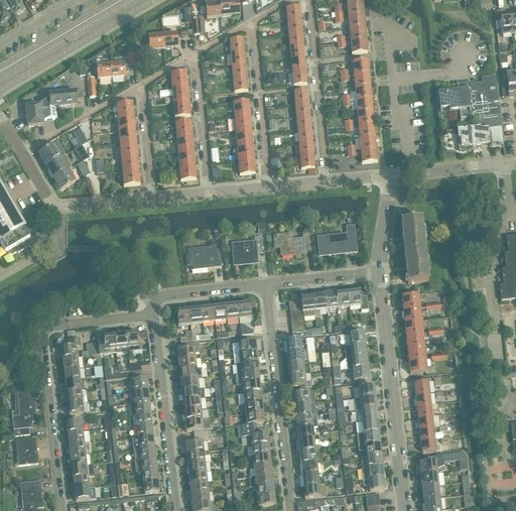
[(0,0),(0,19),(12,13),(12,12),(13,12),(14,11),(8,0),(0,0)]
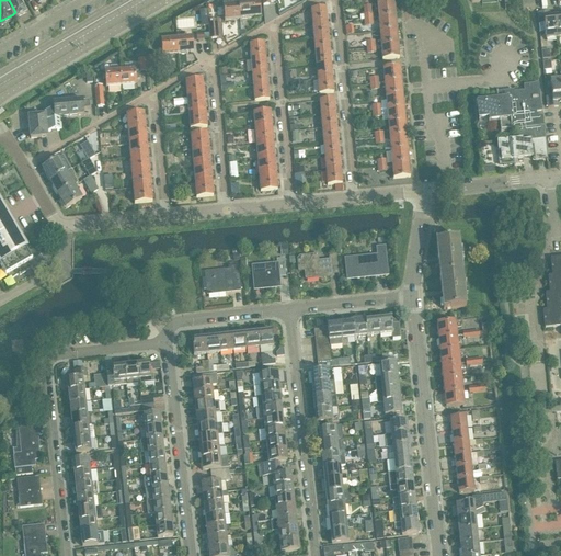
[(9,0),(15,12),(26,7),(22,0),(9,0)]
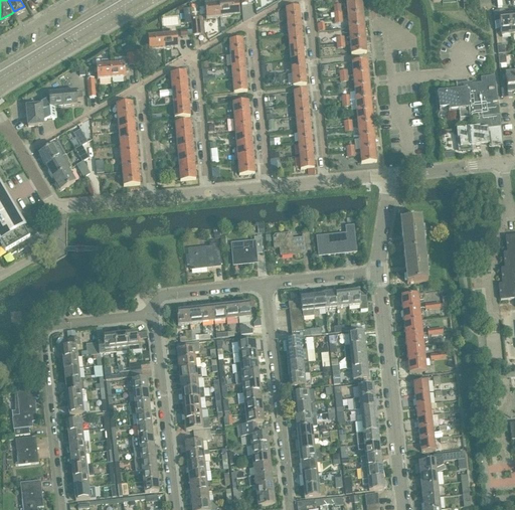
[(219,14),(218,0),(204,2),(205,15),(219,14)]
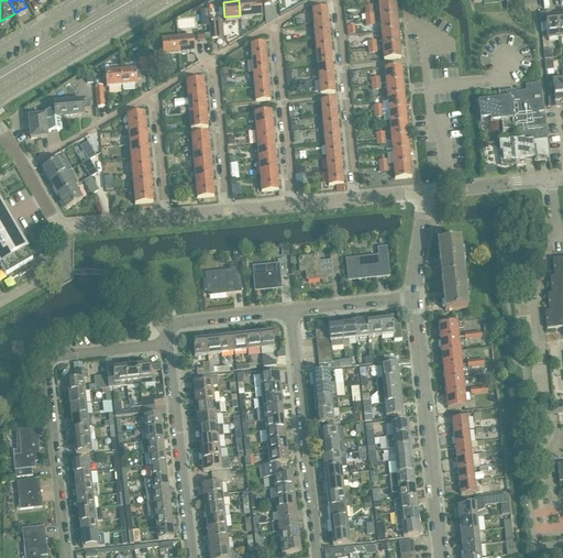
[(239,0),(240,15),(261,13),(260,0),(239,0)]
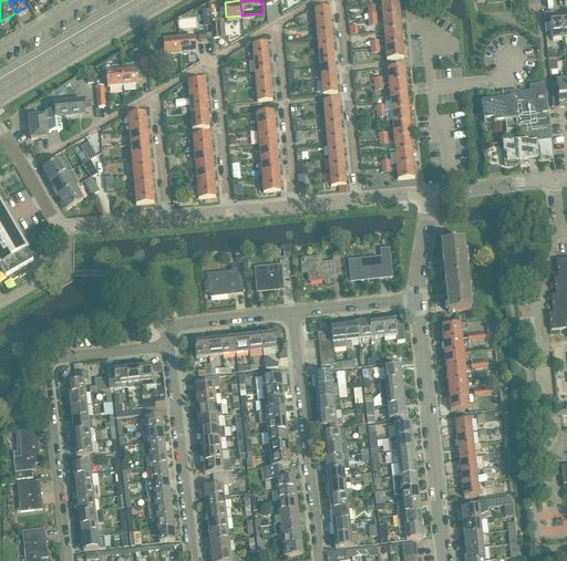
[(381,0),(382,14),(399,12),(398,0),(381,0)]
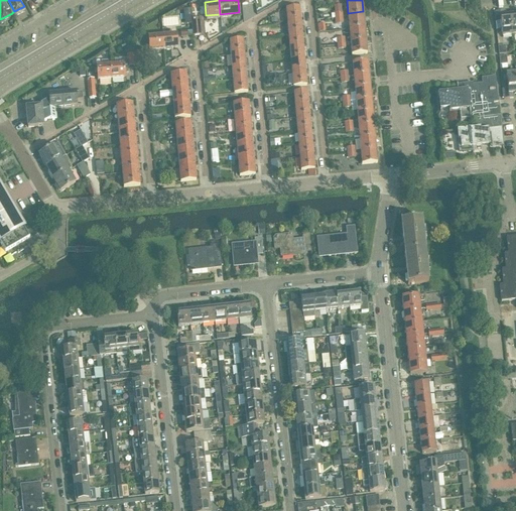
[(285,5),(287,18),(300,17),(299,4),(298,4),(285,5)]
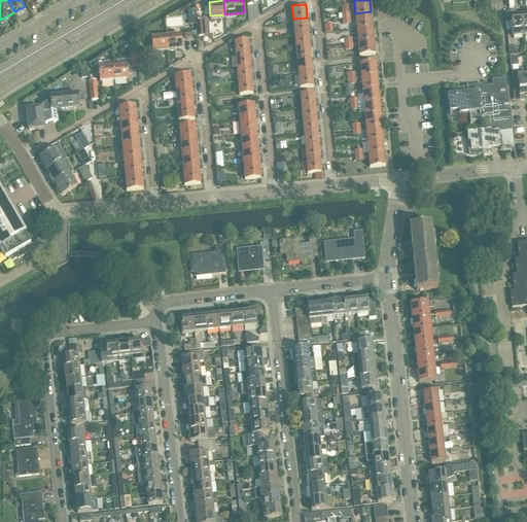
[(512,32),(522,31),(520,11),(514,12),(514,7),(504,8),(506,19),(506,27),(511,27),(512,32)]
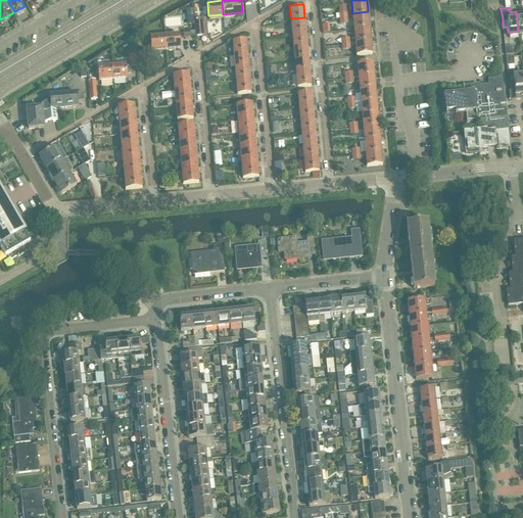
[(352,13),(353,26),(369,25),(368,11),(352,13)]
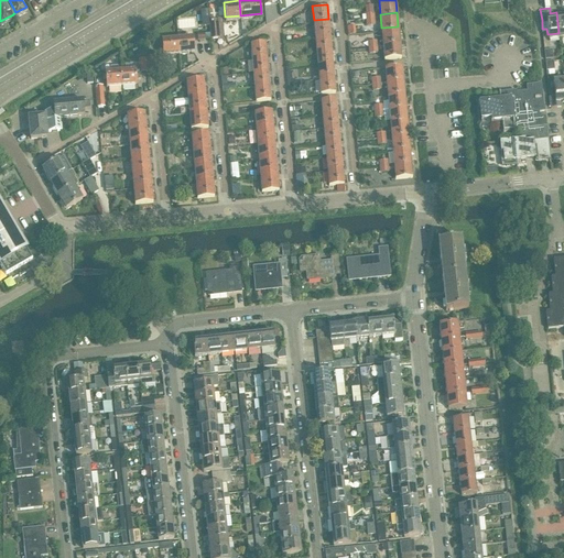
[(220,33),(219,18),(210,18),(212,34),(220,33)]
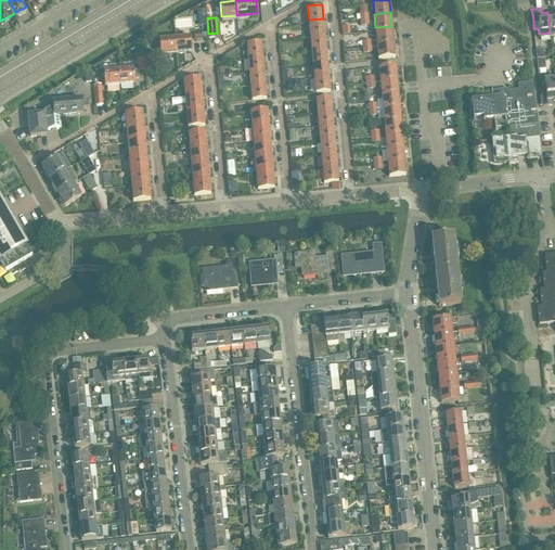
[(309,20),(310,34),(321,33),(324,33),(323,18),(309,20)]
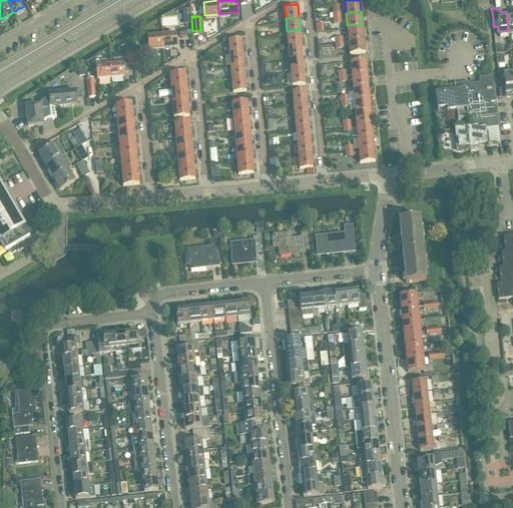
[(347,25),(348,38),(363,37),(362,24),(347,25)]
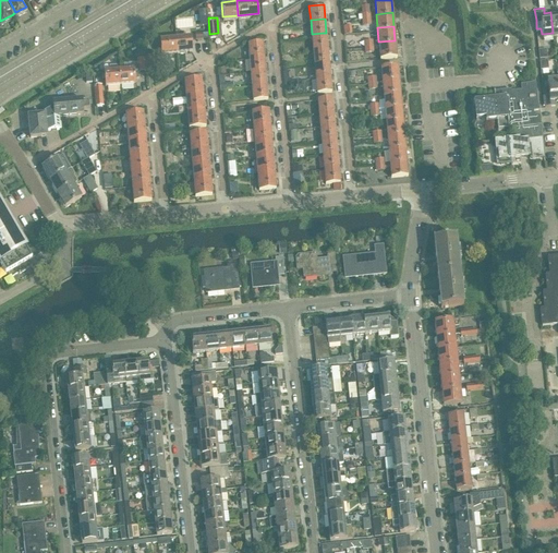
[(232,27),(222,34),(226,39),(237,34),(232,27)]
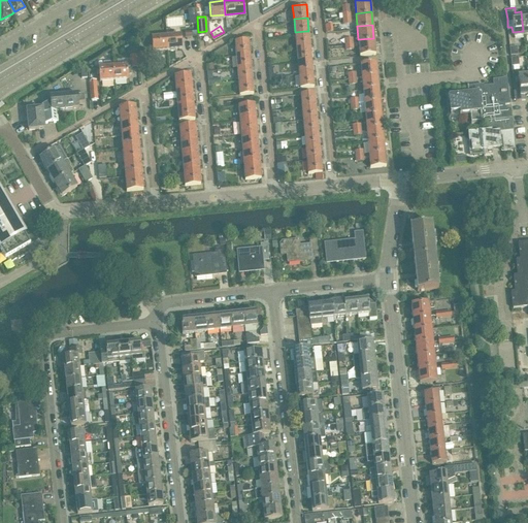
[(180,31),(166,32),(167,45),(182,44),(180,31)]
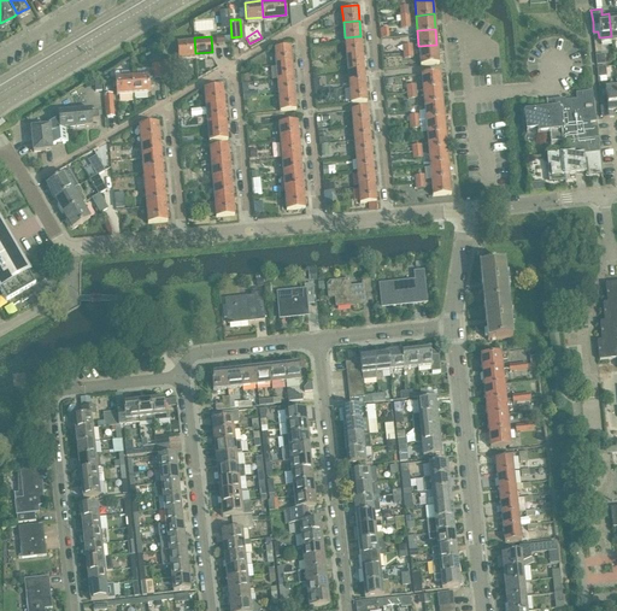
[(345,37),(346,53),(362,51),(360,36),(357,36),(345,37)]
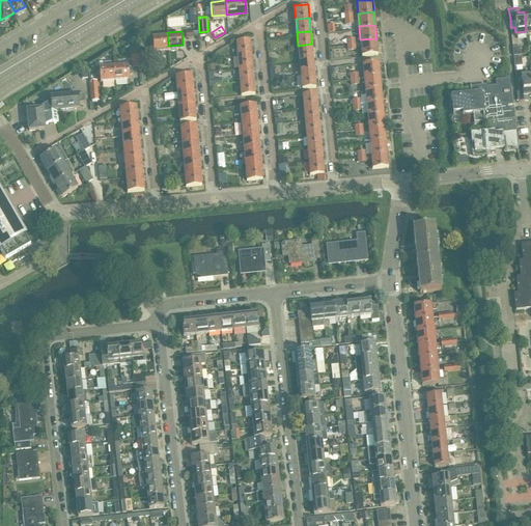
[(168,46),(167,32),(152,33),(154,48),(168,46)]
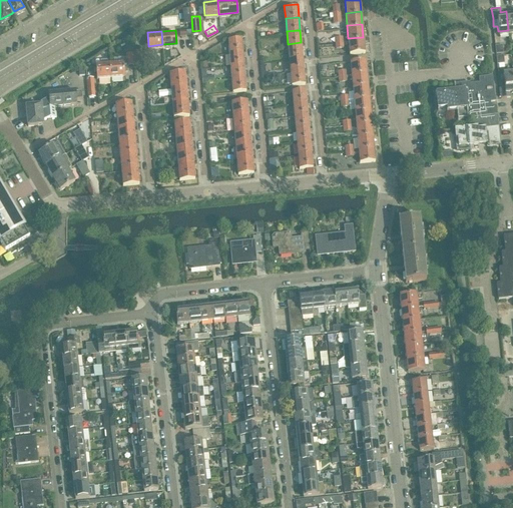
[(227,37),(228,50),(242,49),(241,36),(227,37)]
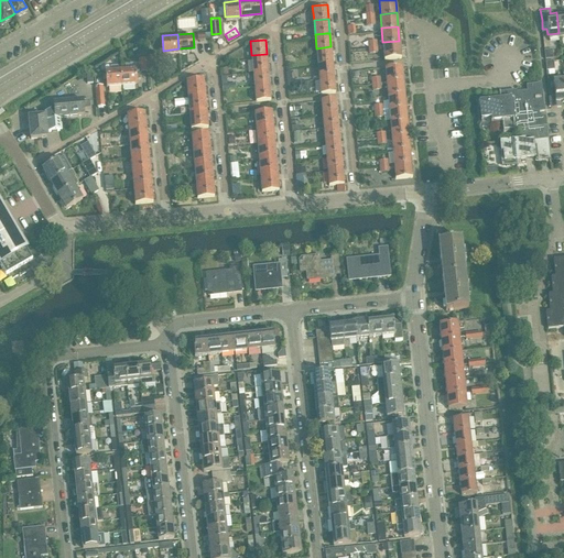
[(399,41),(382,42),(383,56),(401,54),(399,41)]
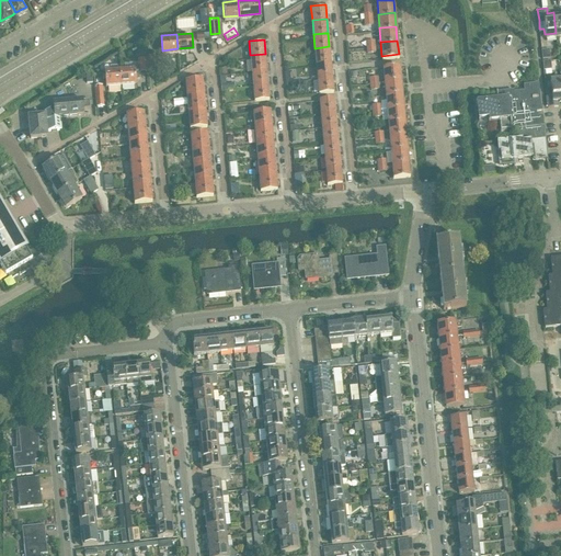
[(315,48),(316,61),(324,61),(331,60),(329,46),(315,48)]
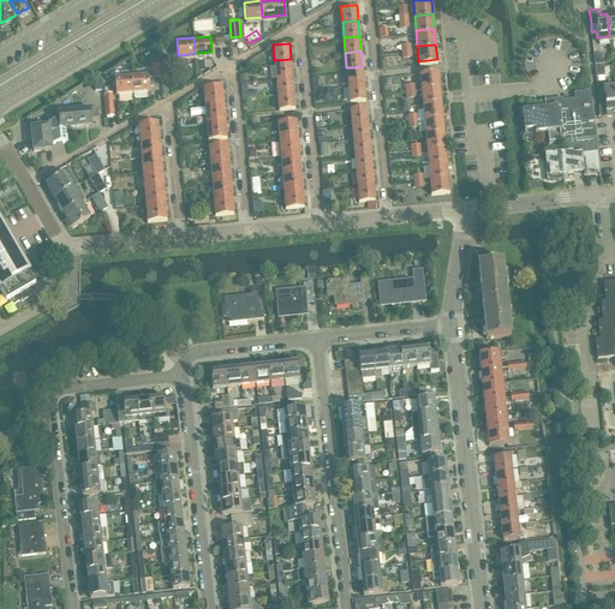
[(131,73),(132,89),(149,88),(149,81),(154,79),(153,73),(161,73),(160,58),(150,59),(150,64),(137,65),(137,72),(131,73)]
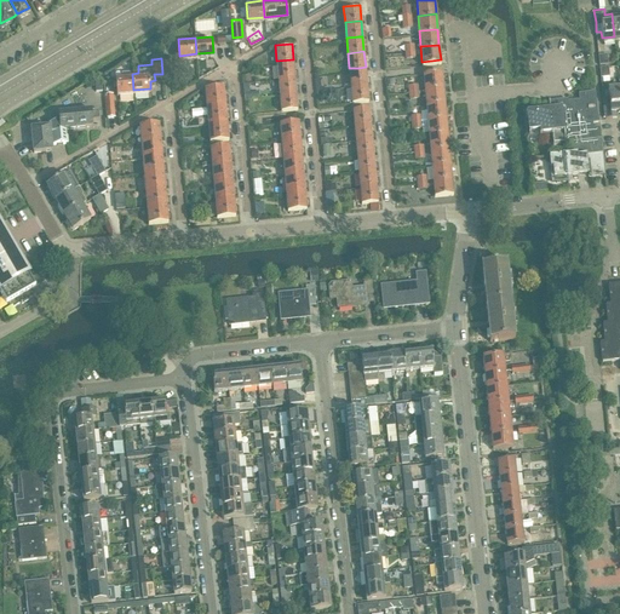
[(170,58),(161,58),(162,74),(171,73),(170,58)]
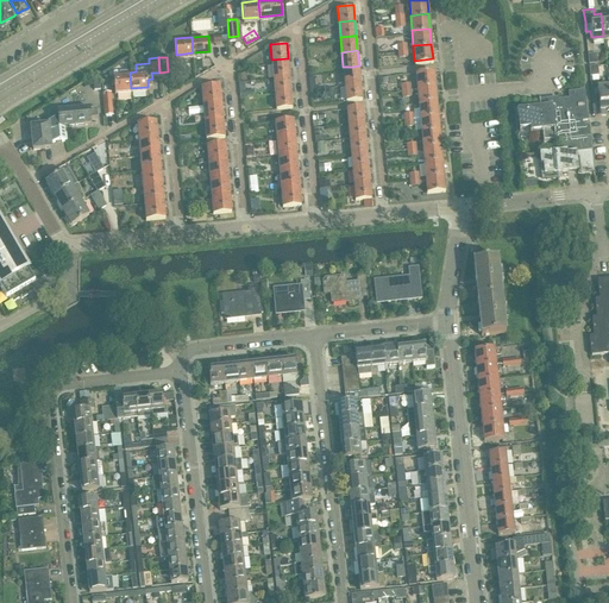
[(271,60),(274,75),(289,74),(288,58),(271,60)]
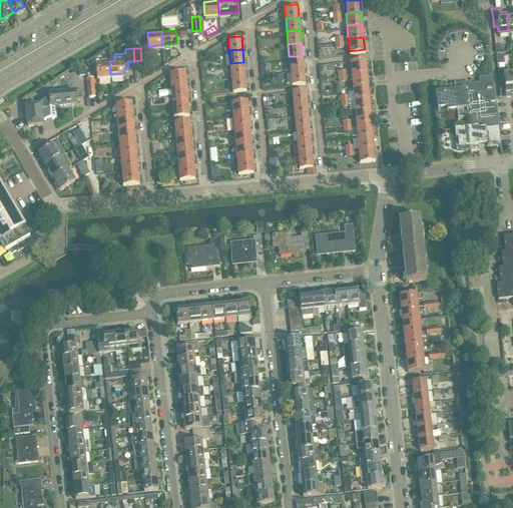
[(289,56),(290,69),(304,68),(303,55),(297,56),(289,56)]
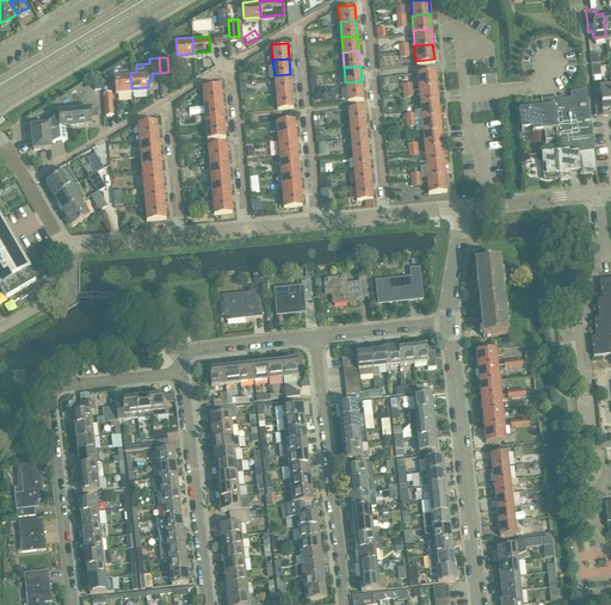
[(116,90),(131,88),(130,73),(130,67),(121,67),(121,73),(113,74),(116,90)]
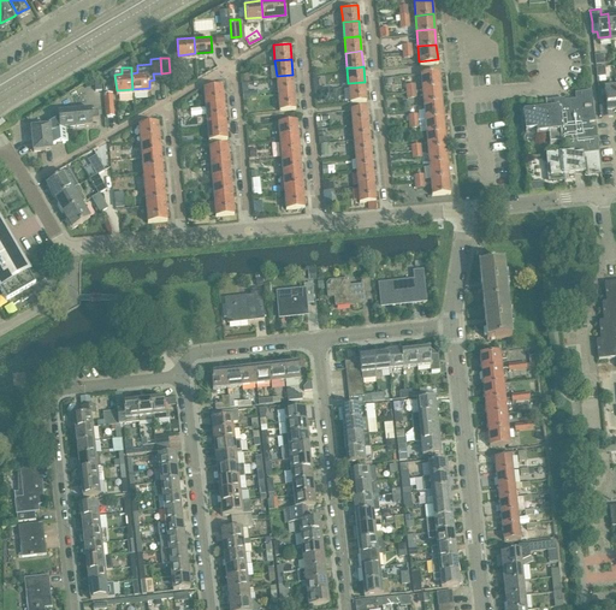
[(420,70),(421,86),(439,83),(438,69),(420,70)]
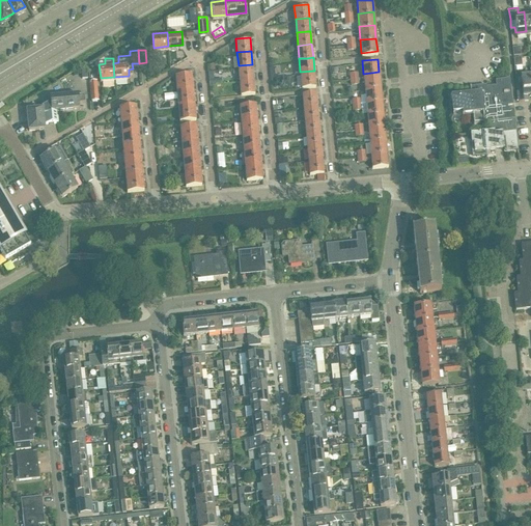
[(239,65),(240,79),(253,78),(252,64),(239,65)]
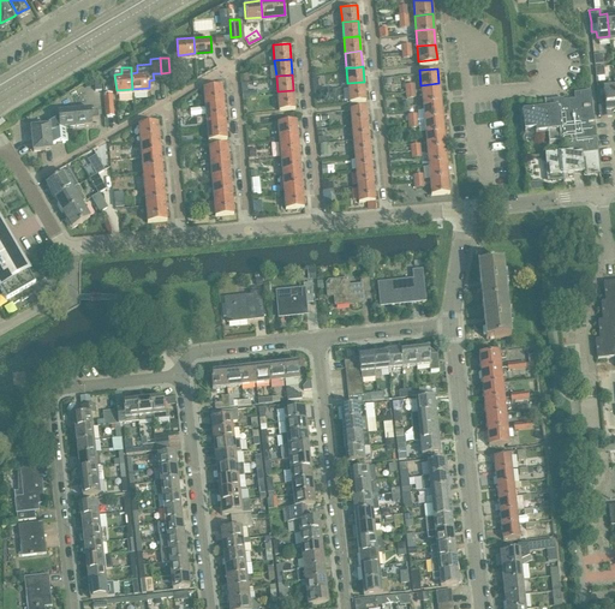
[(215,84),(203,85),(206,102),(224,101),(222,83),(218,84),(218,79),(214,81),(215,84)]
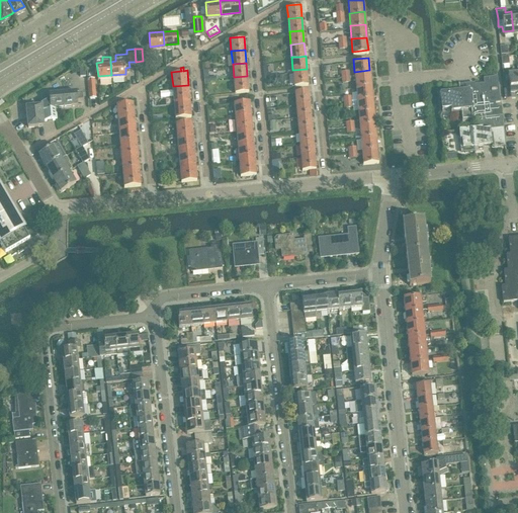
[(307,69),(292,70),(294,83),(299,82),(308,82),(307,69)]
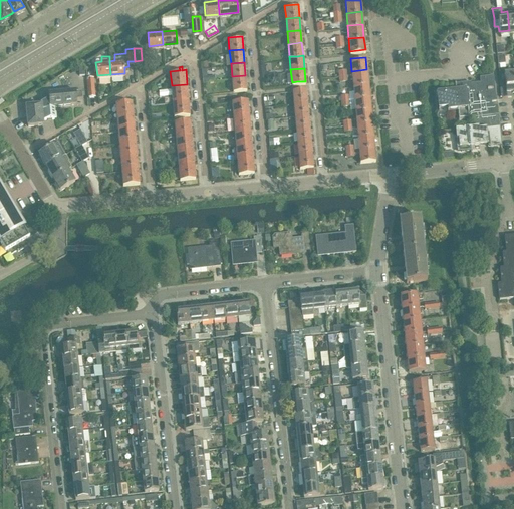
[(511,88),(513,87),(513,78),(513,68),(503,69),(504,84),(500,84),(501,94),(511,93),(511,88)]
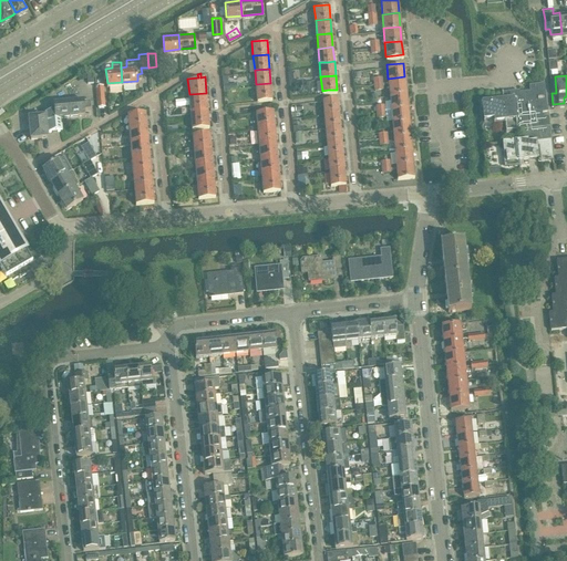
[(388,79),(390,92),(406,91),(404,76),(388,79)]
